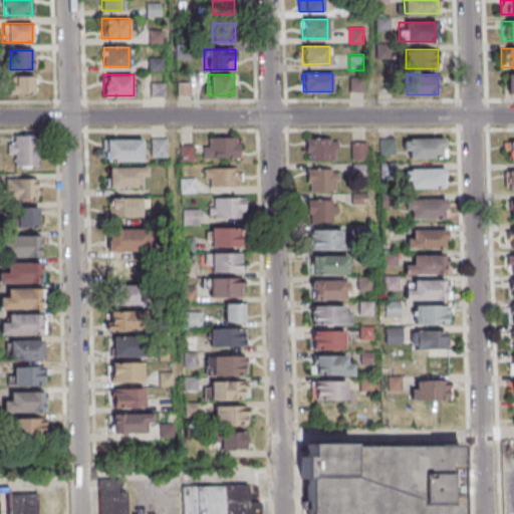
[(32,76),(7,76),(7,93),(32,93),(32,76)]
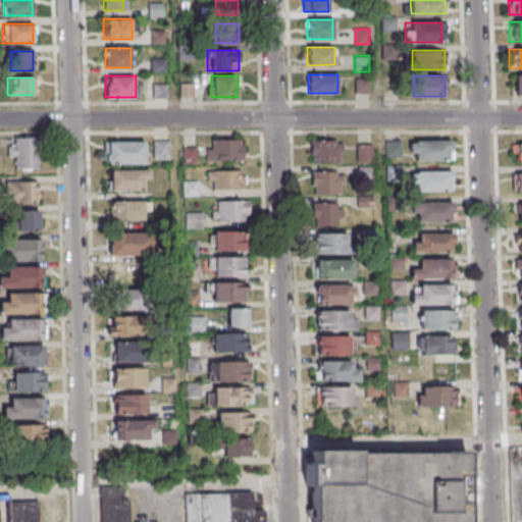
[(355,93),(369,93),(369,77),(355,77),(355,93)]
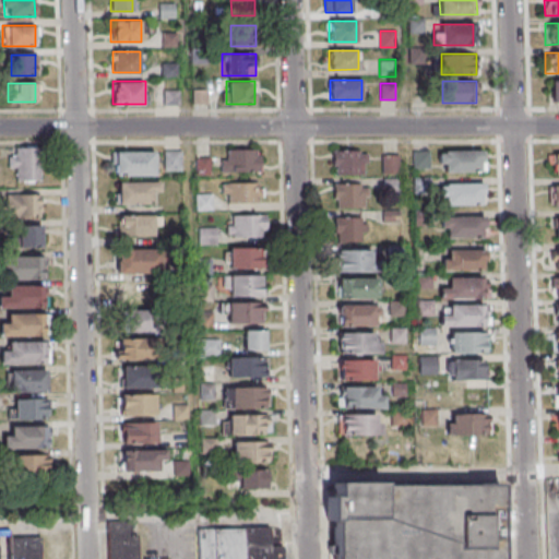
[(179,90),(164,90),(164,105),(179,105),(179,90)]
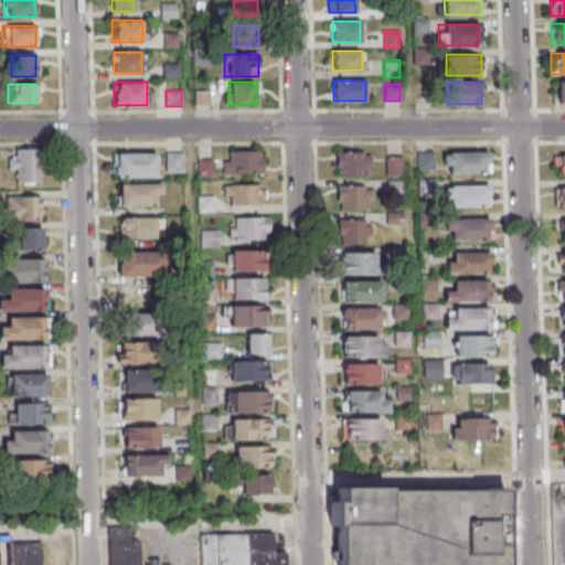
[(9,149),(9,172),(16,172),(16,183),(39,183),(39,149),(9,149)]
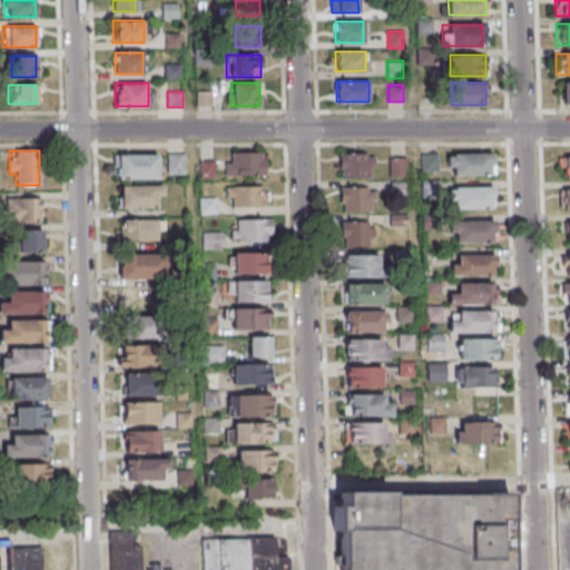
[(226,151),(226,175),(265,175),(265,151),(226,151)]
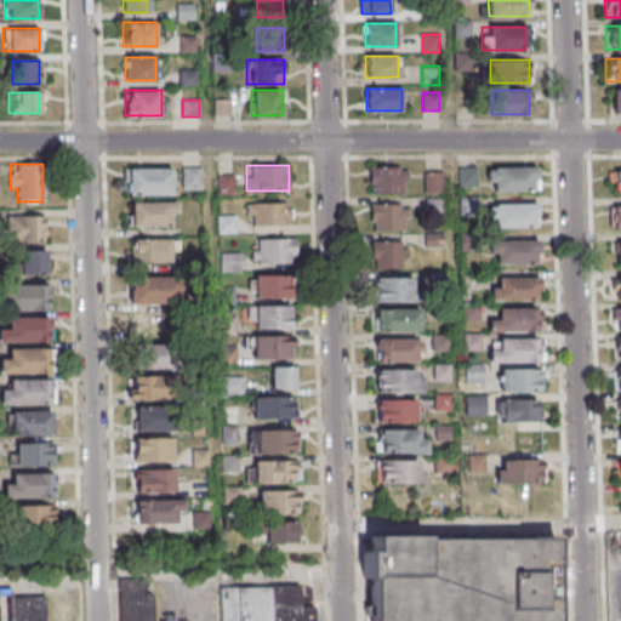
[(371,193),(409,193),(409,166),(371,166),(371,193)]
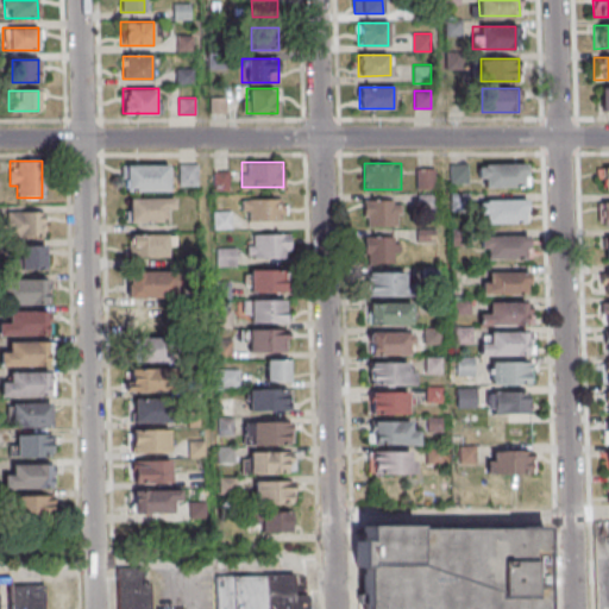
[(469,183),(469,163),(450,163),(450,183),(469,183)]
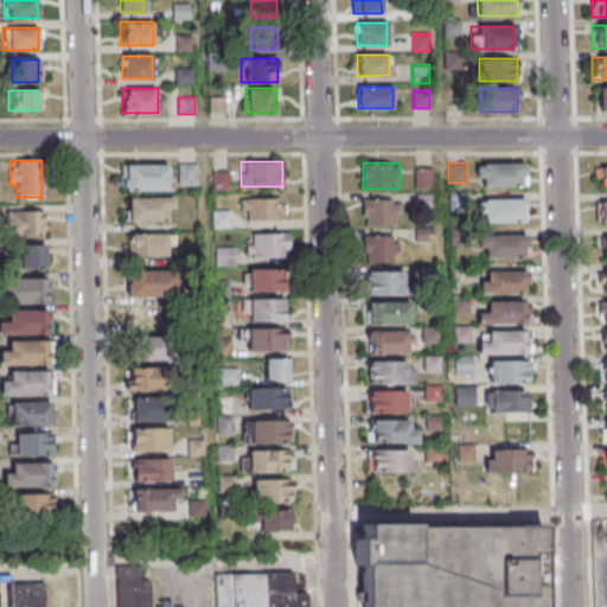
[(477,186),(526,186),(526,163),(477,163),(477,186)]
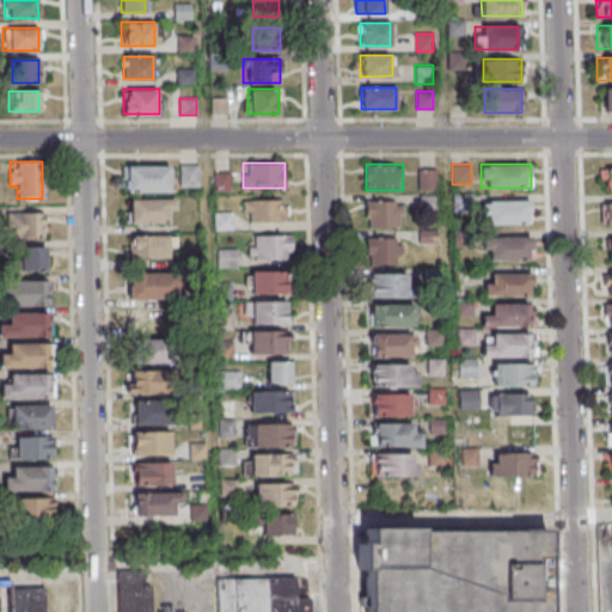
[(170,191),(170,165),(123,165),(123,191),(170,191)]
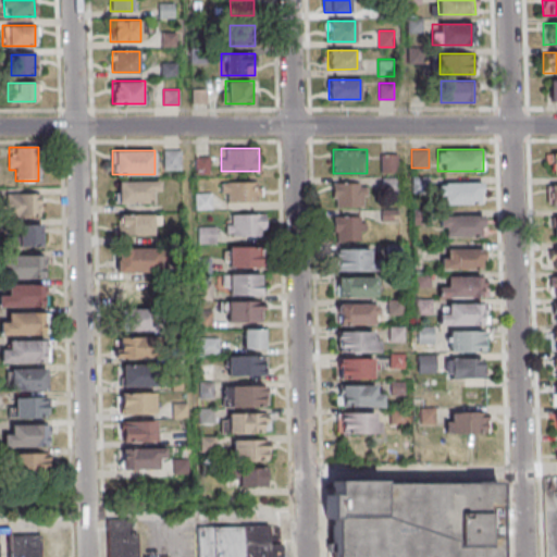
[(178,168),(178,150),(165,150),(165,168),(178,168)]
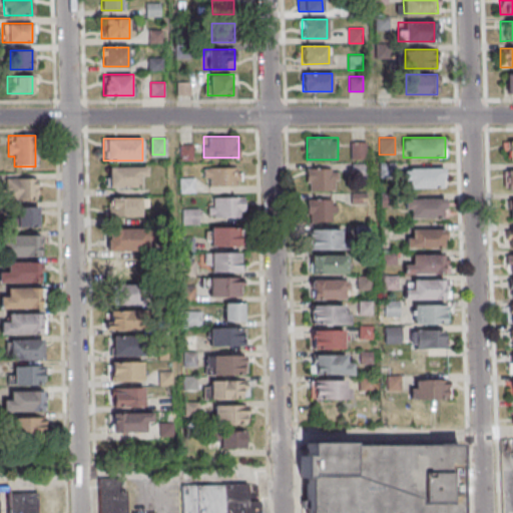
[(367,158),(367,141),(351,141),(351,158),(367,158)]
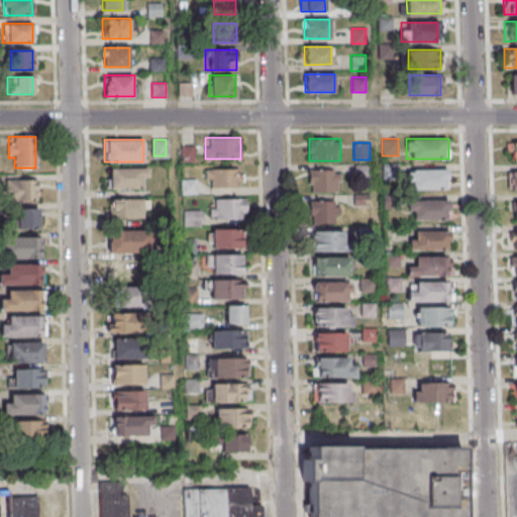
[(182,162),(195,162),(194,145),(182,145),(182,162)]
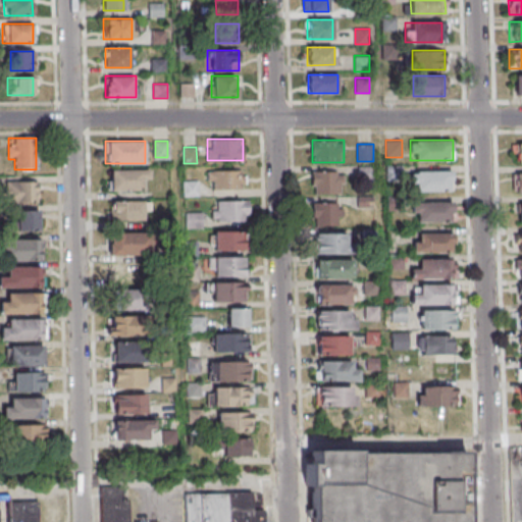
[(398,176),(398,165),(387,165),(387,176),(398,176)]
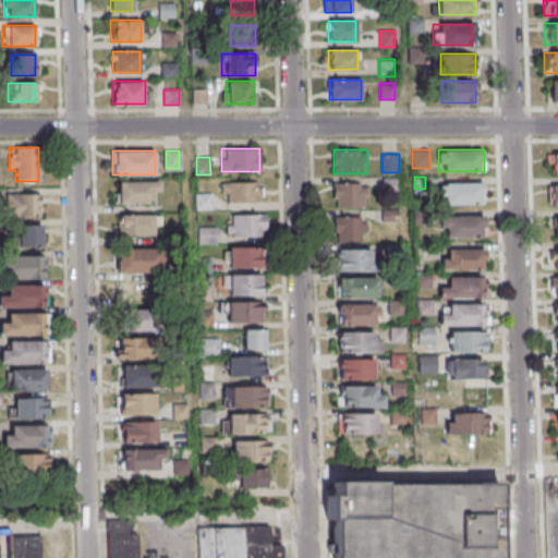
[(117,203),(158,203),(158,181),(117,181),(117,203)]
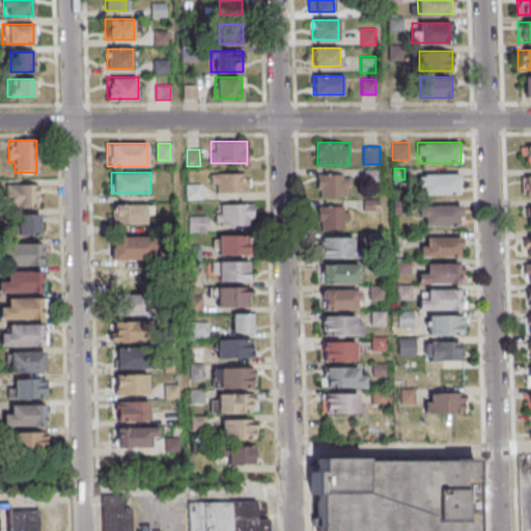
[(246,192),(246,173),(212,173),(212,193),(246,192)]
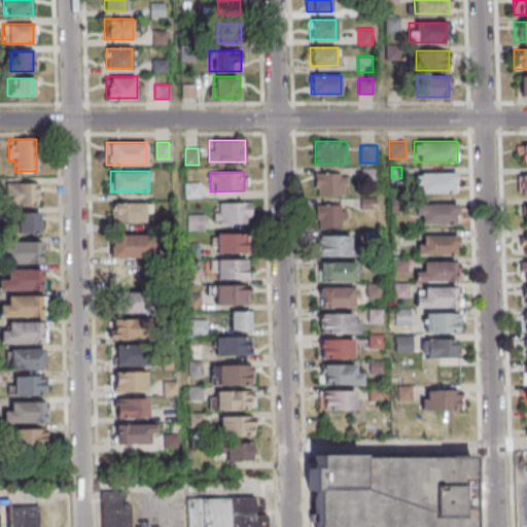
[(316,195),(347,195),(347,173),(316,173),(316,195)]
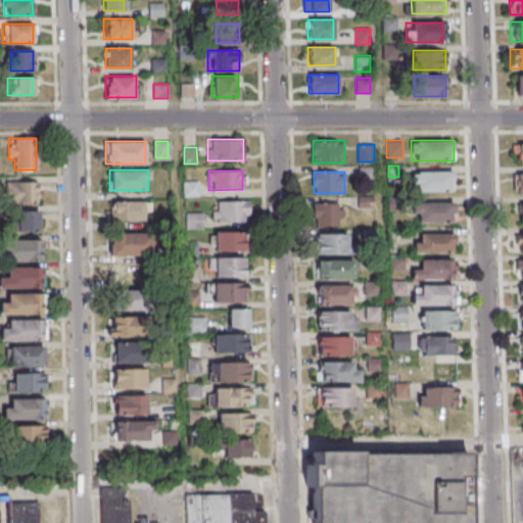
[(414,172),(414,191),(453,191),(453,172),(414,172)]
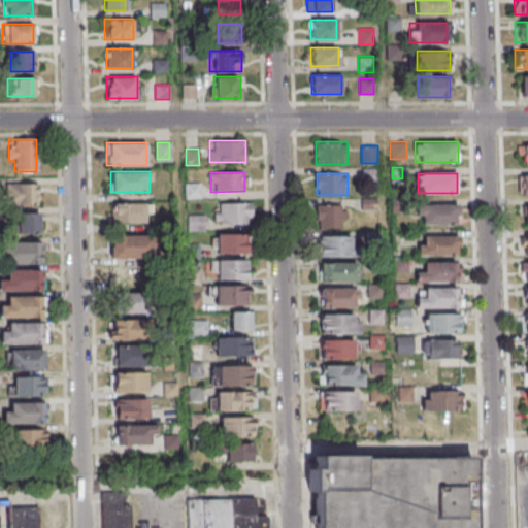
[(527,174),(518,174),(518,194),(527,194),(527,174)]
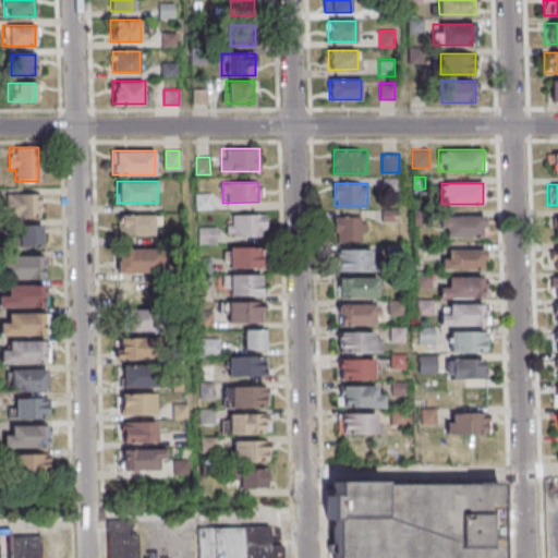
[(211,209),(211,193),(195,193),(195,209),(211,209)]
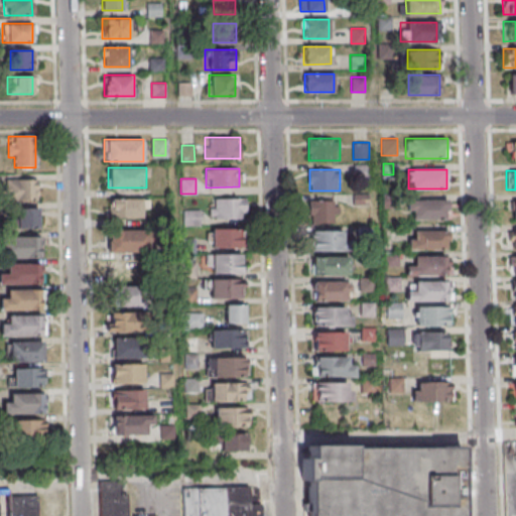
[(38,201),(38,179),(7,179),(7,201),(38,201)]
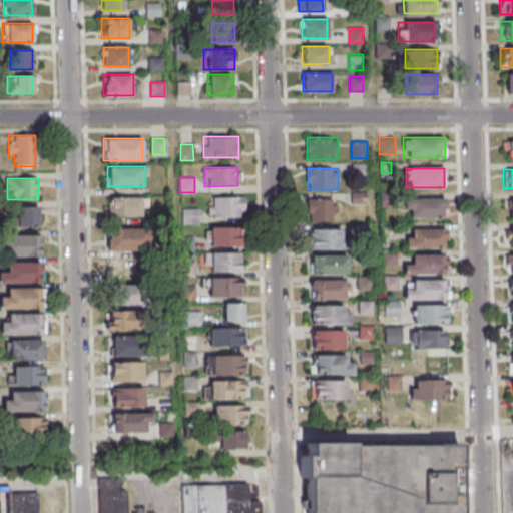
[(145,197),(107,197),(107,215),(145,215),(145,197)]
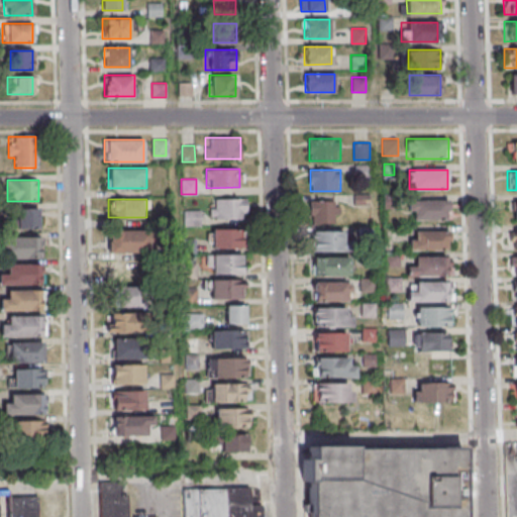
[(246,220),(246,199),(211,199),(211,220),(246,220)]
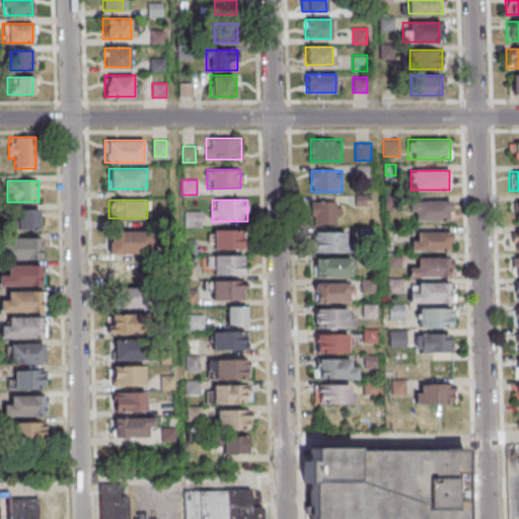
[(450,201),(411,201),(411,222),(450,222),(450,201)]
